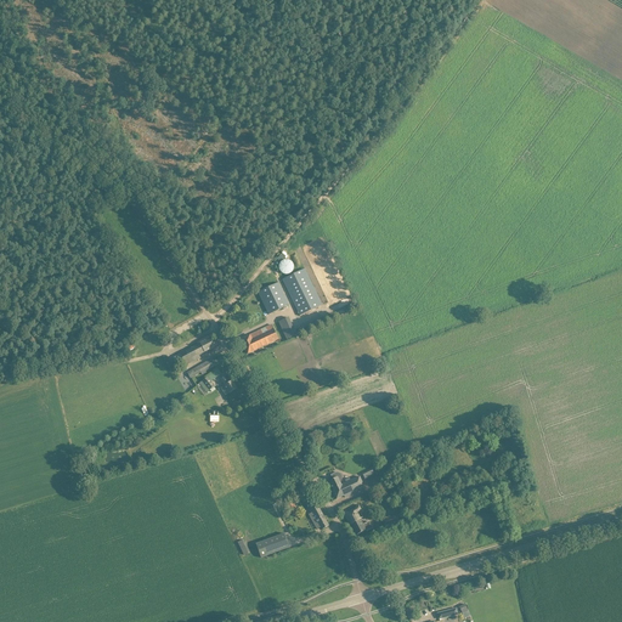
[(282,261),(281,263),(280,264),(280,265),(278,265),(278,266),(278,267),(278,269),(278,270),(280,270),(280,271),(281,272),(282,273),(283,275),(284,275),(286,275),(287,275),(288,275),(289,275),(289,273),(290,273),(292,273),(292,272),(293,271),(293,270),(294,269),(294,267),(294,266),(293,265),(293,264),(292,263),(292,261),(290,261),(289,261),(289,260),(288,260),(287,260),(286,260),(284,260),(283,260),(282,261)]
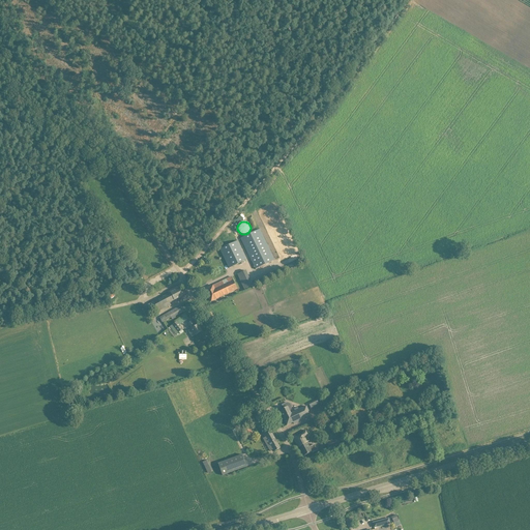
[(259,229),(240,238),(256,269),(274,260),(259,229)]
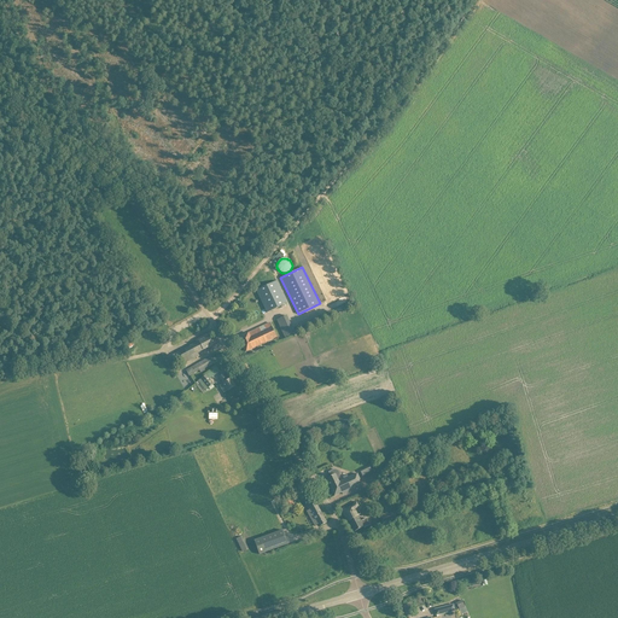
[(256,291),(267,313),(287,303),(277,281),(256,291)]
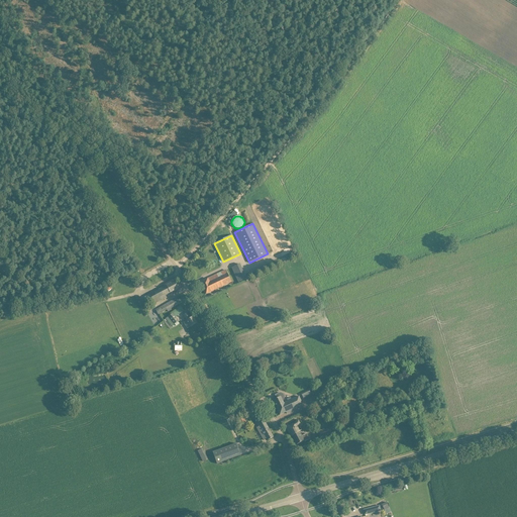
[(246,279),(239,264),(231,268),(237,283),(246,279)]
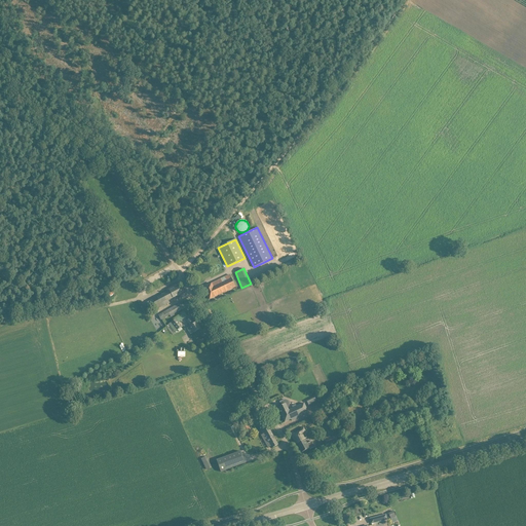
[(235,287),(233,283),(229,274),(203,287),(209,299),(226,291),(235,287)]
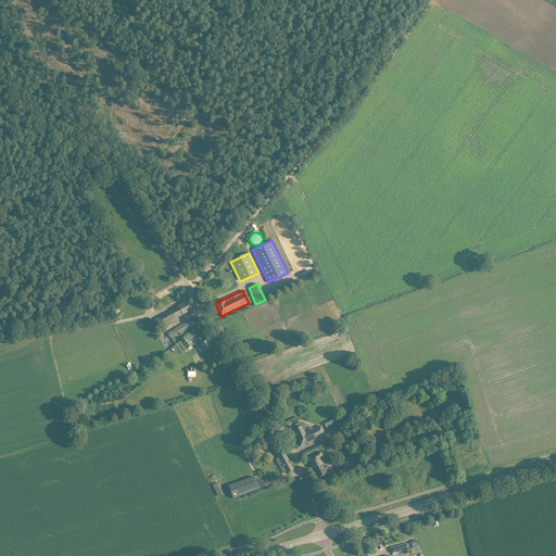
[(187,303),(182,305),(158,318),(163,329),(178,320),(177,318),(182,315),(191,311),(187,303)]
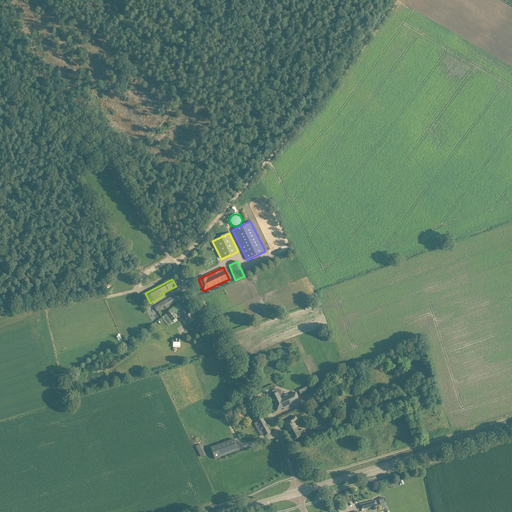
[(170,307),(169,305),(174,302),(171,297),(154,307),(157,312),(165,307),(166,309),(170,307)]
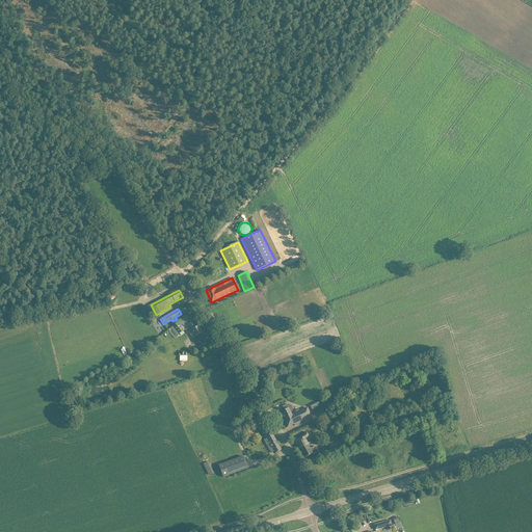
[(183,330),(180,326),(188,320),(185,316),(173,326),(179,334),(183,330)]
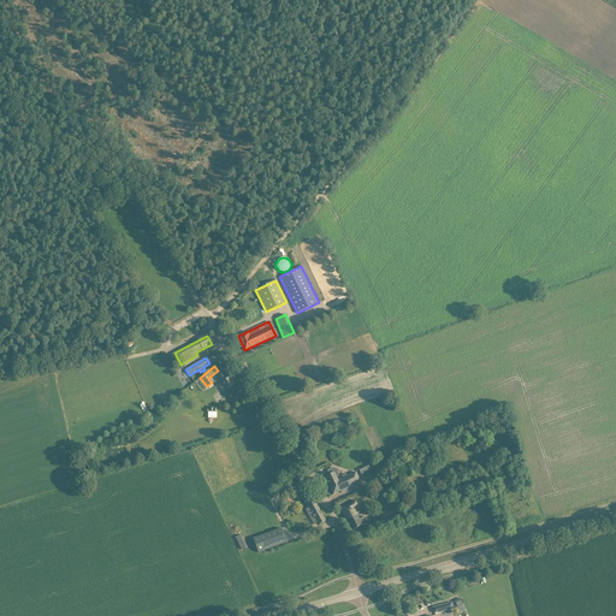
[(227,390),(230,389),(235,385),(230,377),(226,379),(223,373),(218,375),(227,390)]
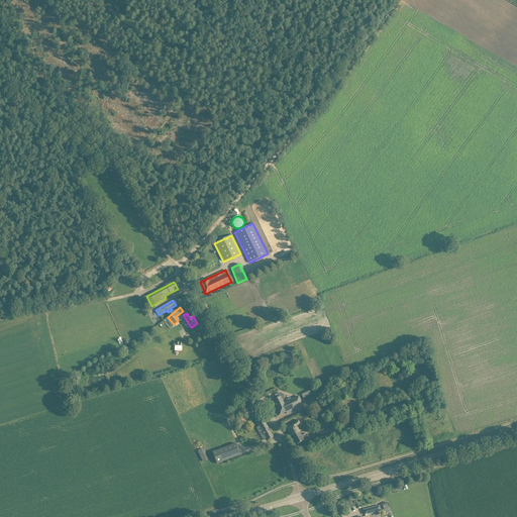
[(303,398),(311,394),(309,390),(301,394),(303,398)]
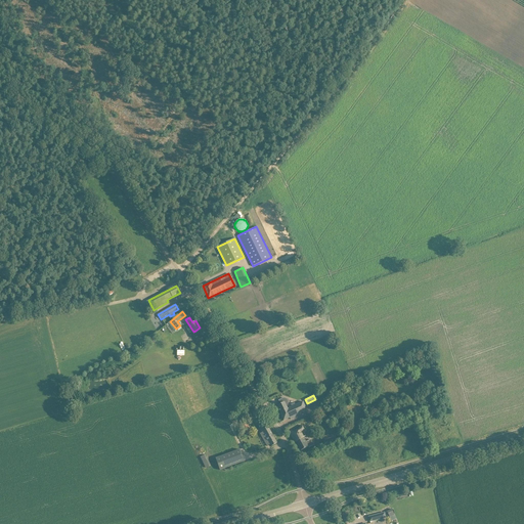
[(284,421),(290,418),(291,420),(296,417),(296,416),(307,410),(303,401),(288,408),(287,405),(288,405),(289,402),(287,399),(285,398),(284,398),(279,400),(280,403),(277,405),(280,412),(279,412),(284,421)]
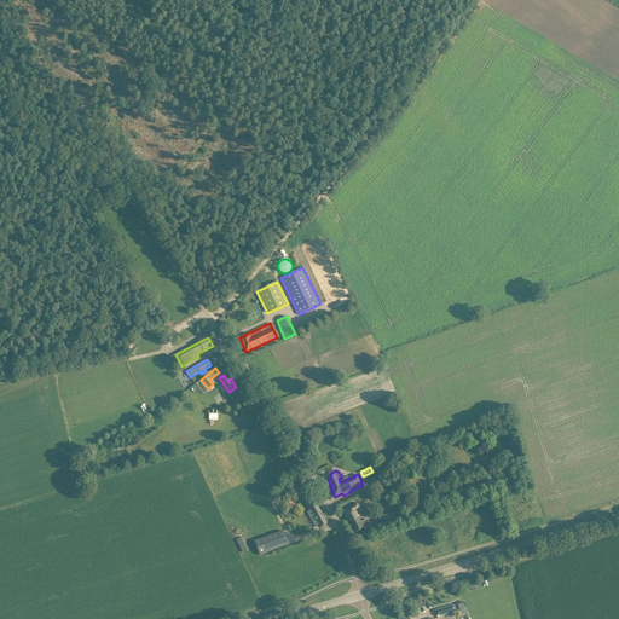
[(320,527),(322,526),(327,524),(317,505),(318,505),(312,493),(307,496),(302,499),(310,512),(311,510),(316,520),(312,521),(316,527),(319,525),(320,527)]
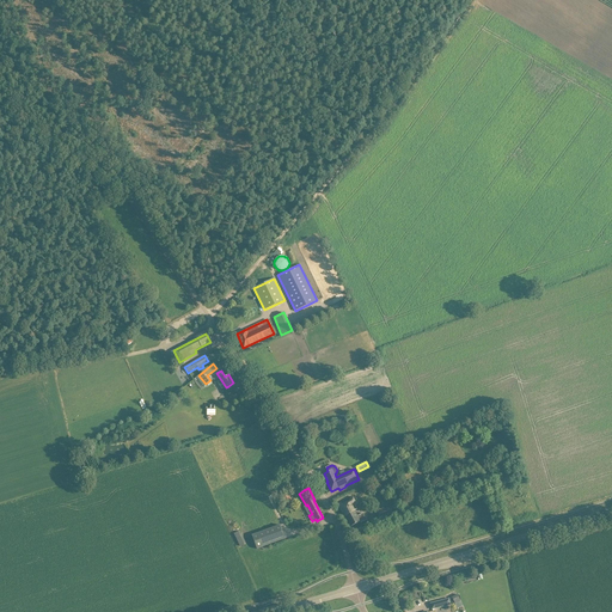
[(281,496),(282,499),(288,508),(294,505),(289,496),(288,494),(281,496)]
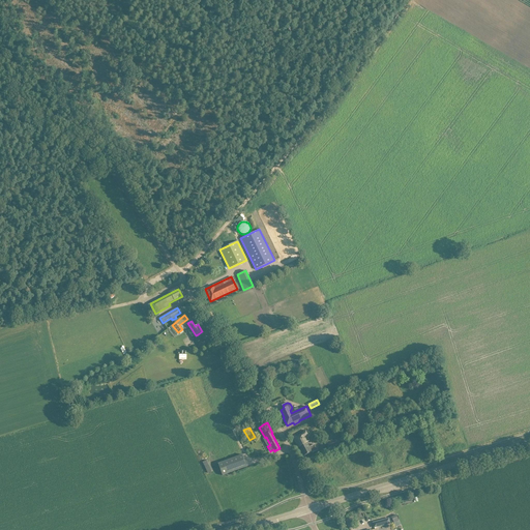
[(303,457),(308,453),(315,450),(305,435),(306,434),(304,431),(293,437),(303,457)]
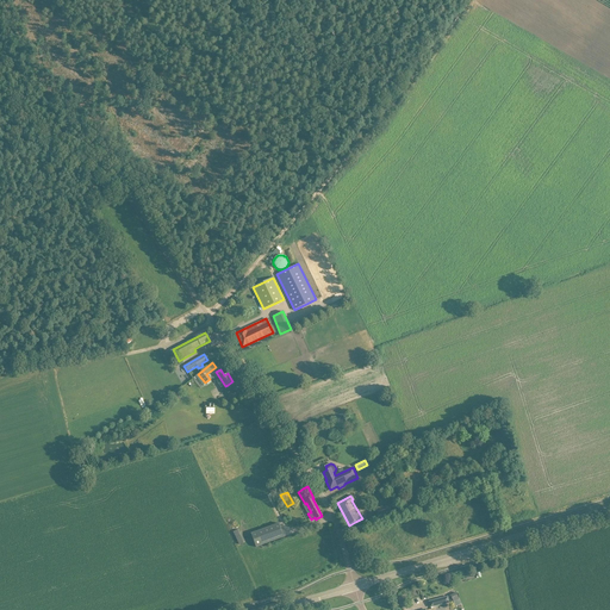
[(391,511),(388,505),(383,508),(383,506),(375,509),(378,516),(391,511)]
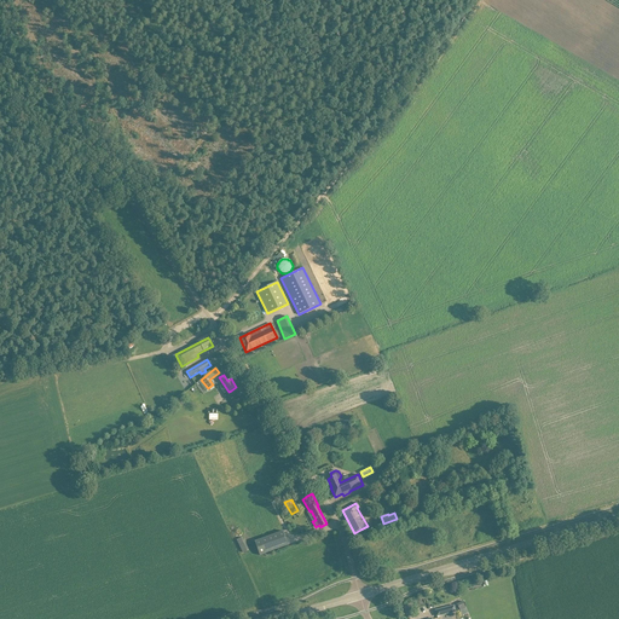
[(283,531),(254,542),(260,555),(288,545),(283,531)]
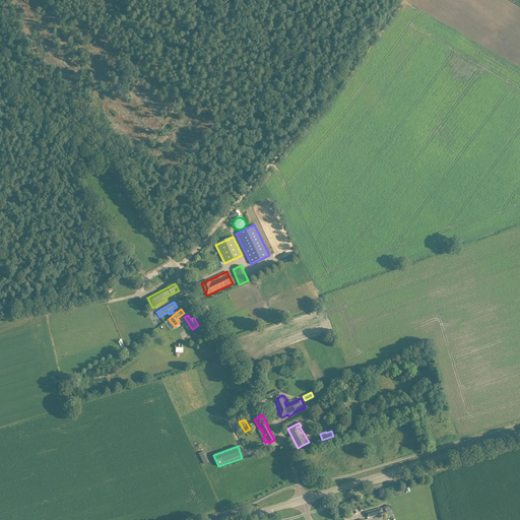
[(198,454),(204,464),(209,462),(203,451),(198,454)]
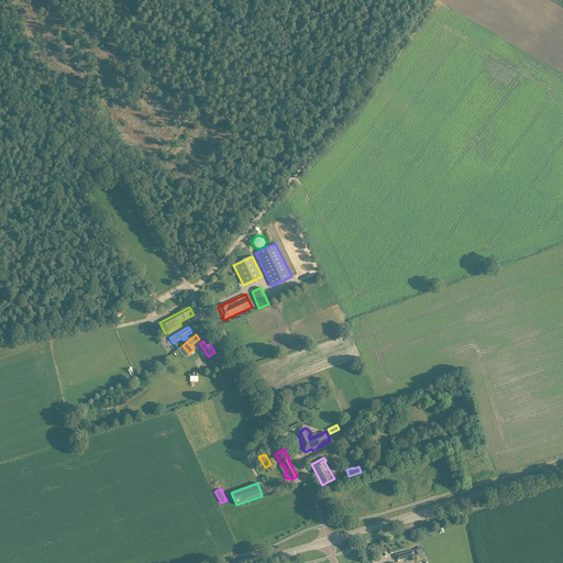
[(414,551),(407,552),(396,555),(397,561),(408,558),(415,556),(414,551)]
